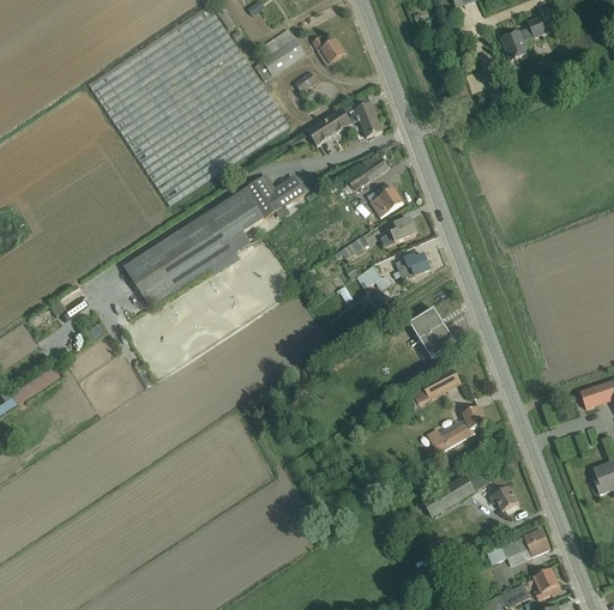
[(259,0),(248,8),(253,16),(266,7),(262,0),(259,0)]
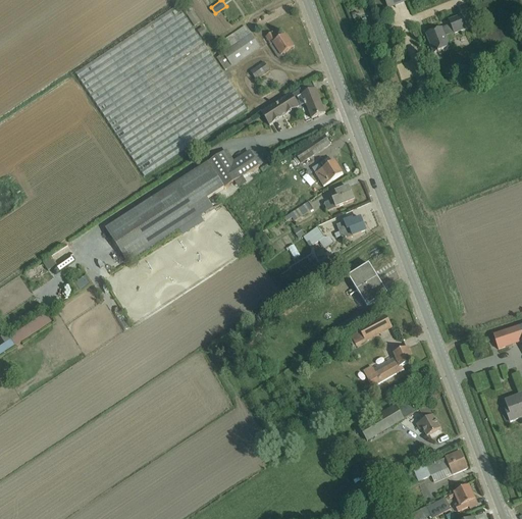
[(144,174),(247,107),(177,4),(75,71),(144,174)]
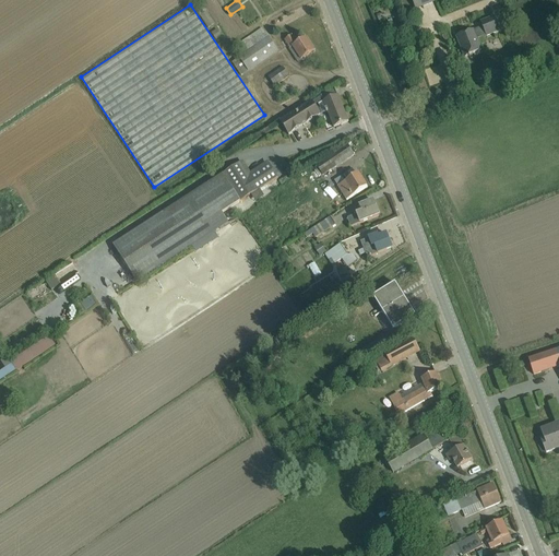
[(197,9),(209,26),(215,22),(203,4),(197,9)]
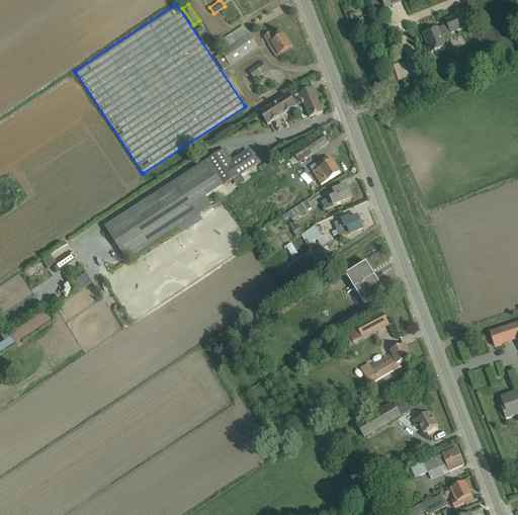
[(447,21),(423,31),(430,51),(447,44),(444,33),(464,25),(458,12),(446,17),(447,21)]
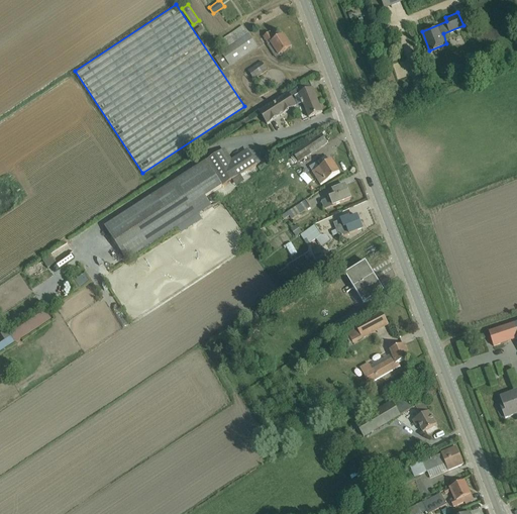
[(227,46),(248,32),(245,28),(242,23),(221,37),(224,41),(227,46)]
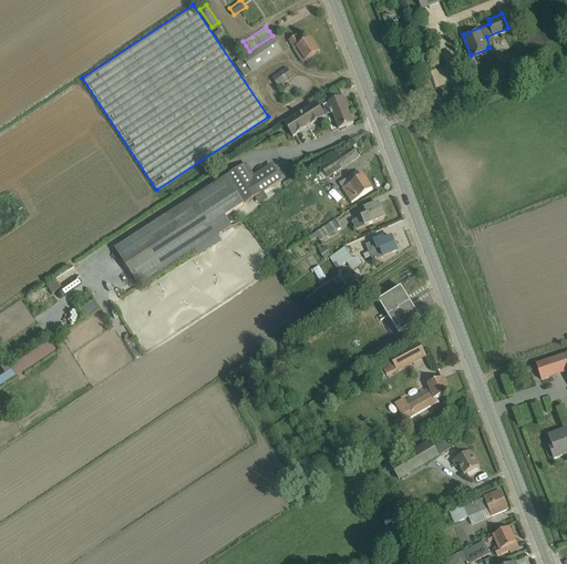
[(218,38),(225,33),(220,27),(214,31),(218,38)]
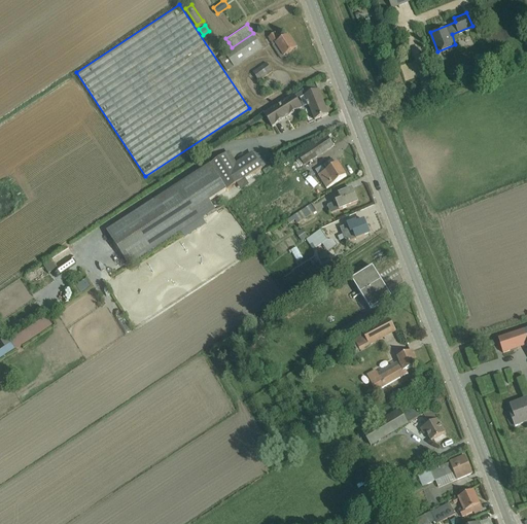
[(280,38),(275,31),(268,35),(273,43),(272,44),(280,57),(297,46),(288,33),(280,38)]
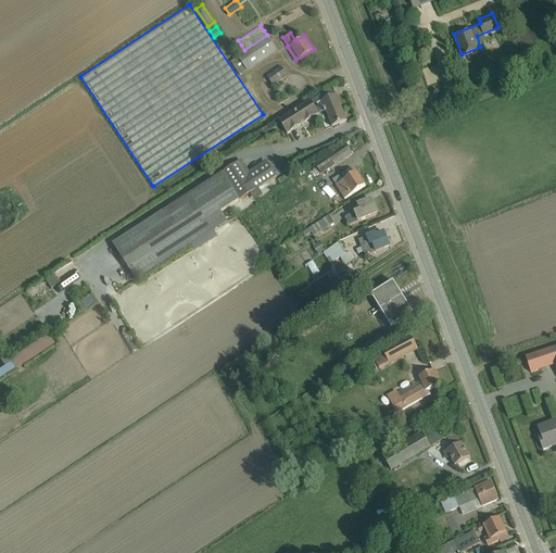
[(267,35),(244,50),(230,60),(240,73),(247,68),(248,70),(278,50),(267,35)]
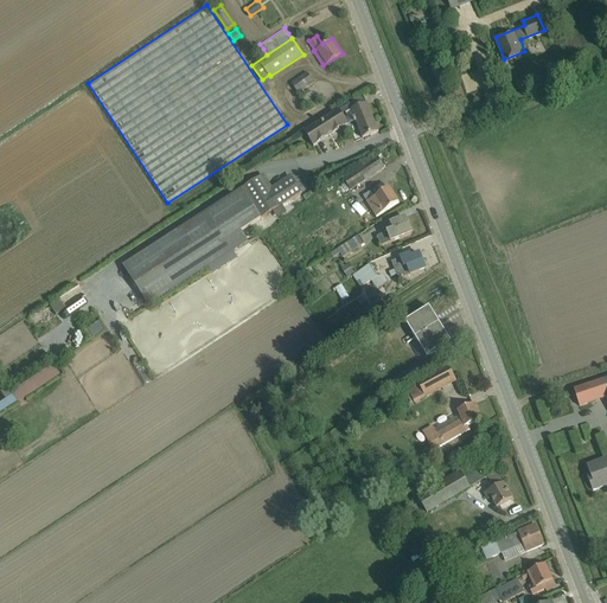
[(299,91),(314,81),(307,70),(291,81),(299,91)]
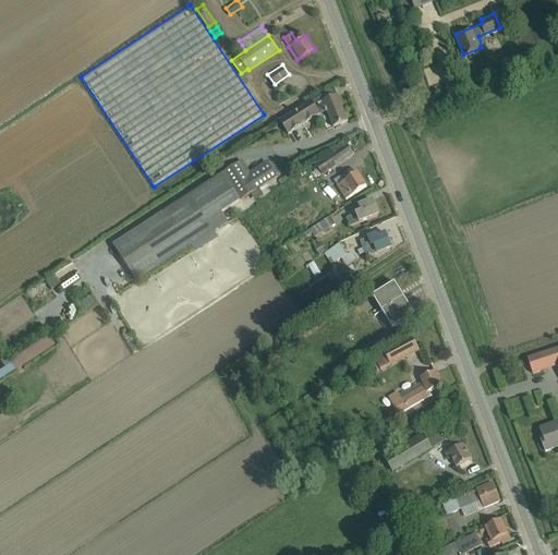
[(320,94),(313,98),(320,112),(326,109),(332,125),(348,119),(335,87),(320,94)]
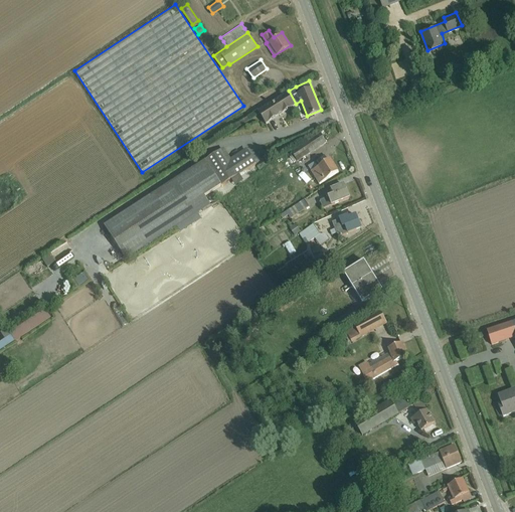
[(266,123),(296,104),(288,92),(258,110),(266,123)]
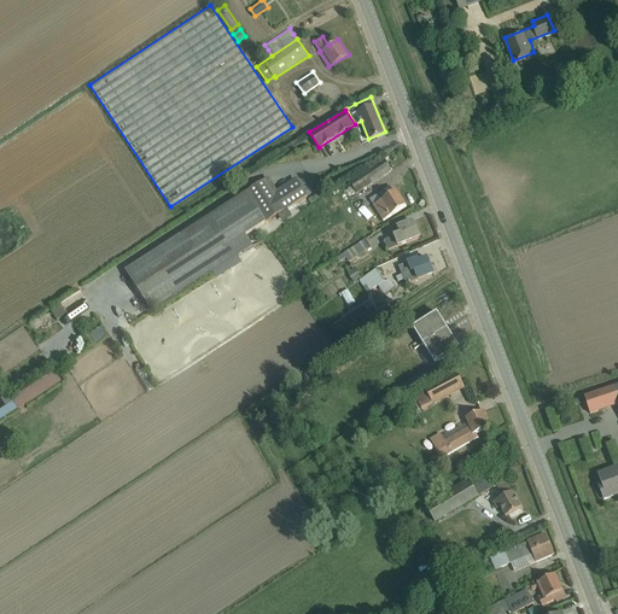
[(353,177),(360,189),(392,169),(384,157),(353,177)]
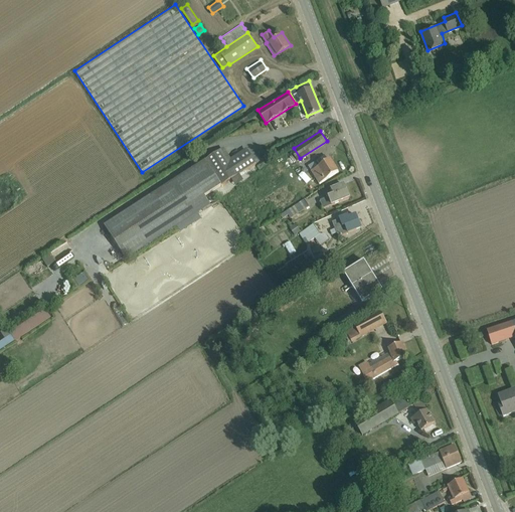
[(239,172),(256,161),(246,146),(230,157),(223,146),(104,223),(127,258),(177,225),(180,230),(201,216),(198,212),(210,203),(205,194),(231,177),(235,182),(242,178),(239,172)]
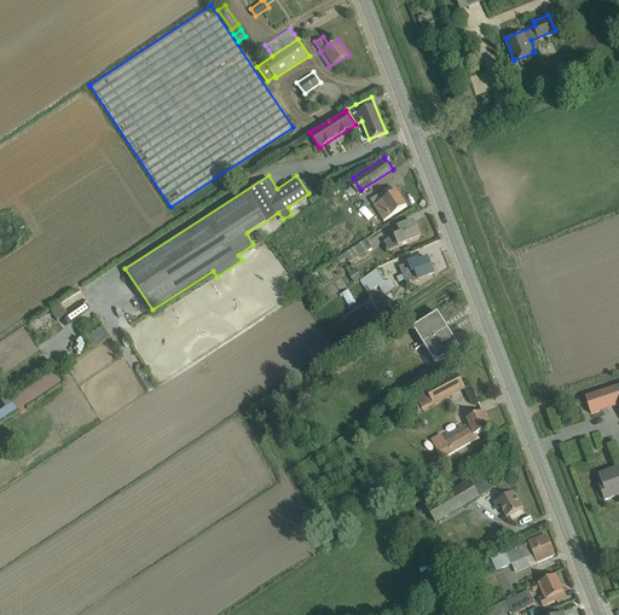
[(370,197),(374,204),(383,220),(408,204),(398,189),(382,198),(379,192),(370,197)]
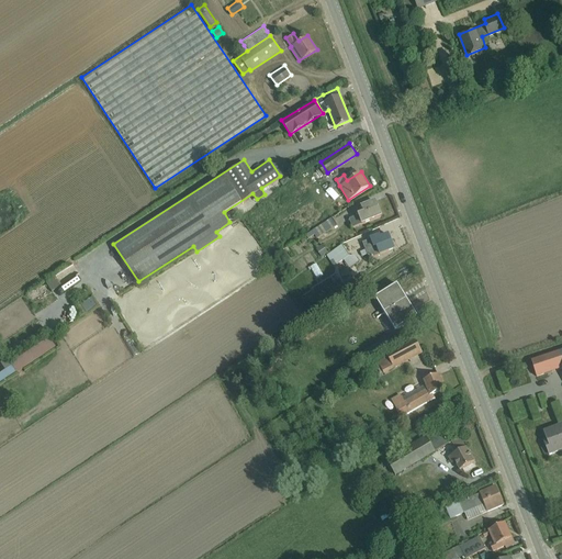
[(360,213),(359,211),(355,212),(356,214),(349,217),(352,226),(381,214),(375,200),(361,207),(363,211),(360,213)]
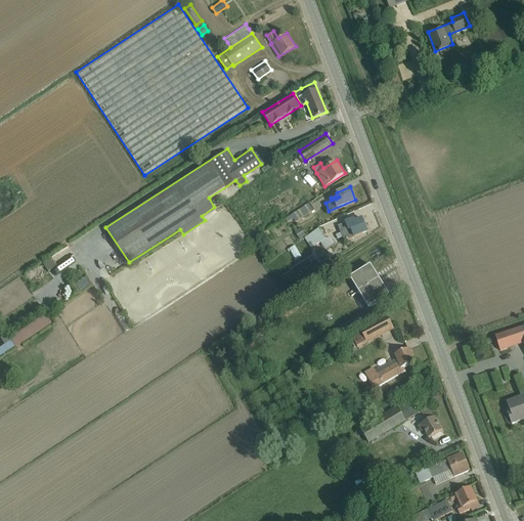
[(314,208),(310,201),(285,217),(287,220),(290,218),(291,219),(294,217),(296,220),(314,208)]
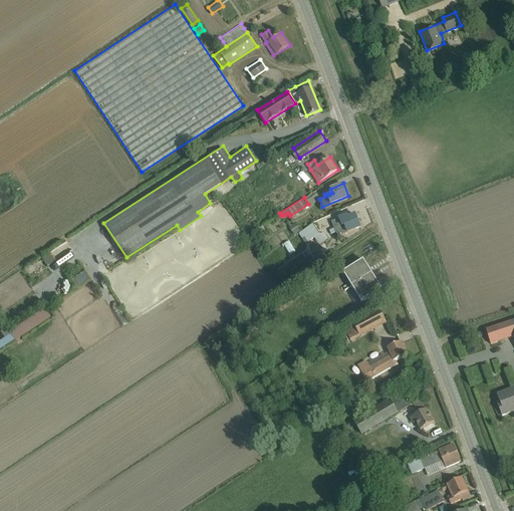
[(331,220),(334,227),(329,229),(330,233),(335,231),(337,234),(346,231),(360,226),(355,213),(348,216),(347,214),(331,220)]
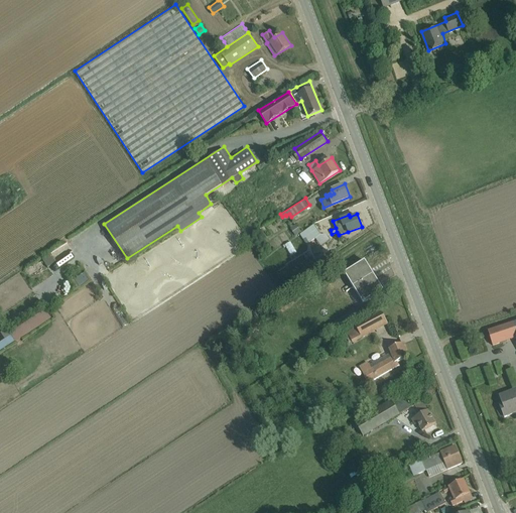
[(295,234),(301,230),(296,223),(290,227),(295,234)]
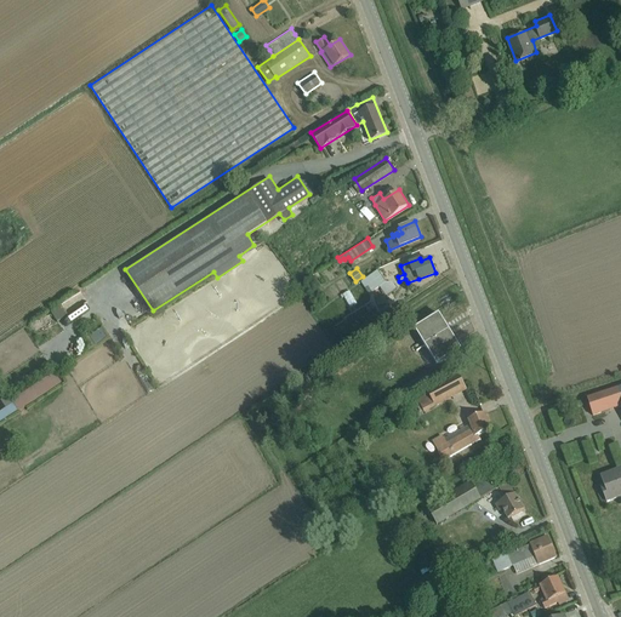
[(380,285),(386,293),(397,286),(392,280),(386,280),(379,268),(360,280),(365,286),(368,284),(371,290),(380,285)]
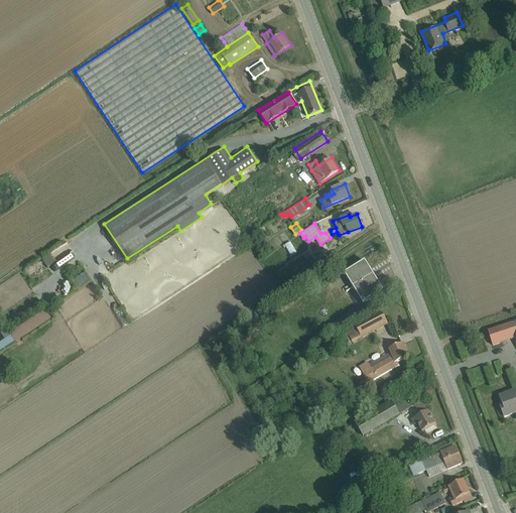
[(255,234),(266,229),(263,224),(253,230),(255,234)]
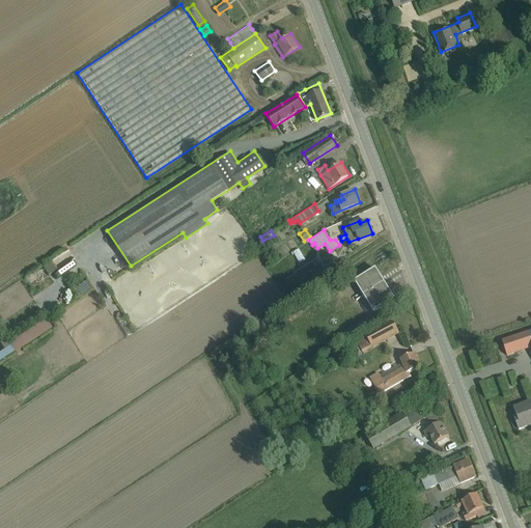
[(294,250),(299,260),(305,257),(299,247),(294,250)]
